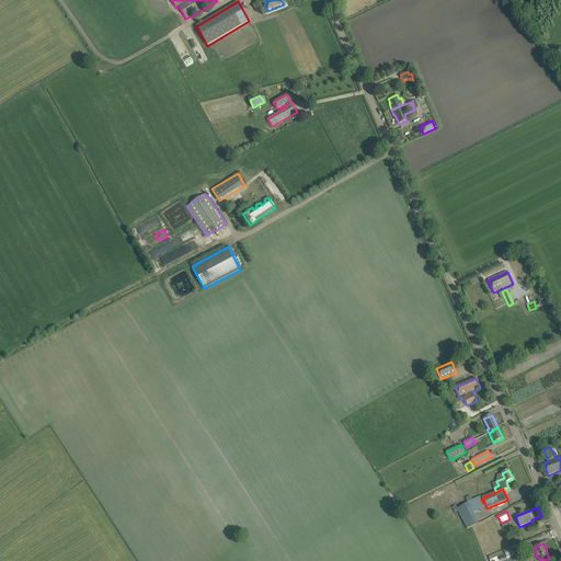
[(489,557),(490,560),(495,560),(506,557),(507,558),(514,556),(511,547),(489,557)]
